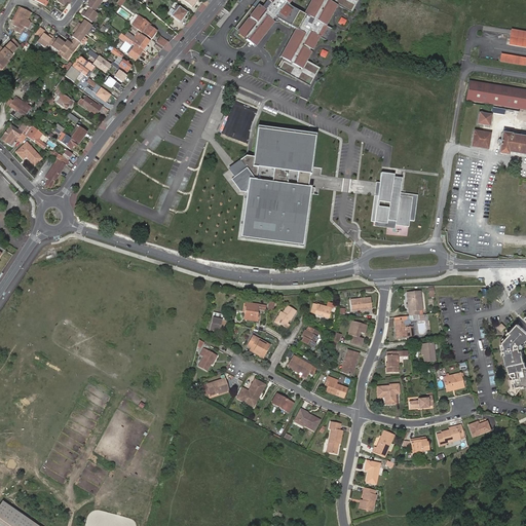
[(100,3),(96,0),(89,0),(90,0),(89,2),(86,6),(88,7),(94,11),(100,3)]
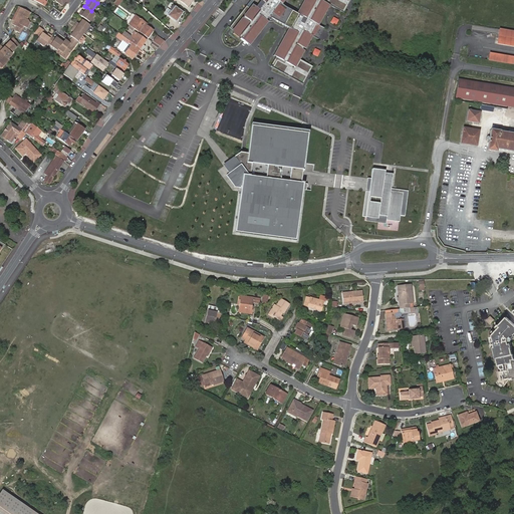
[(284,0),(249,0),(254,3),(250,8),(246,5),(229,27),(249,43),(266,21),(268,22),(275,22),(291,31),(271,68),(302,85),(312,67),(297,59),(310,35),(317,40),(323,28),(316,25),(326,4),(342,14),(349,0),(307,0),(299,15),(280,5),(284,0)]
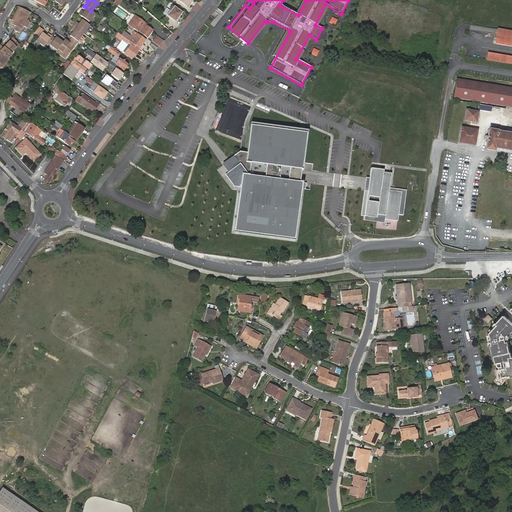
[(175,22),(182,12),(174,6),(171,11),(170,11),(166,15),(175,22)]
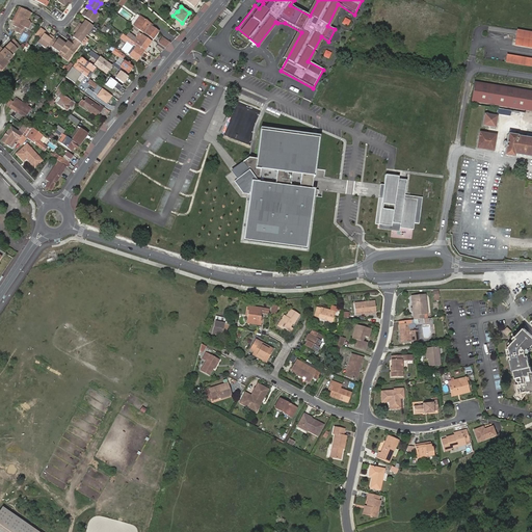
[(22,8),(20,7),(14,21),(15,21),(22,8)]
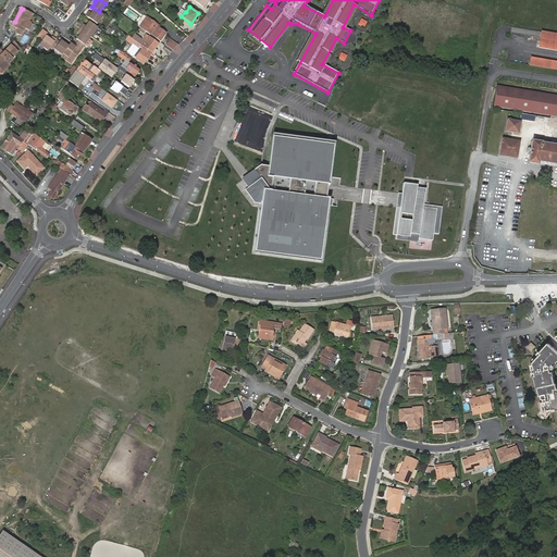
[(97,24),(103,15),(99,12),(94,8),(90,12),(89,14),(87,12),(85,15),(97,24)]
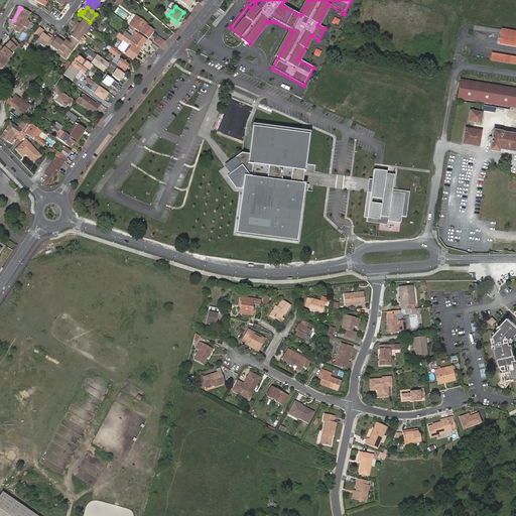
[(27,20),(31,13),(21,8),(14,20),(12,24),(16,26),(14,30),(20,33),(23,26),(27,28),(30,22),(28,20),(27,20)]
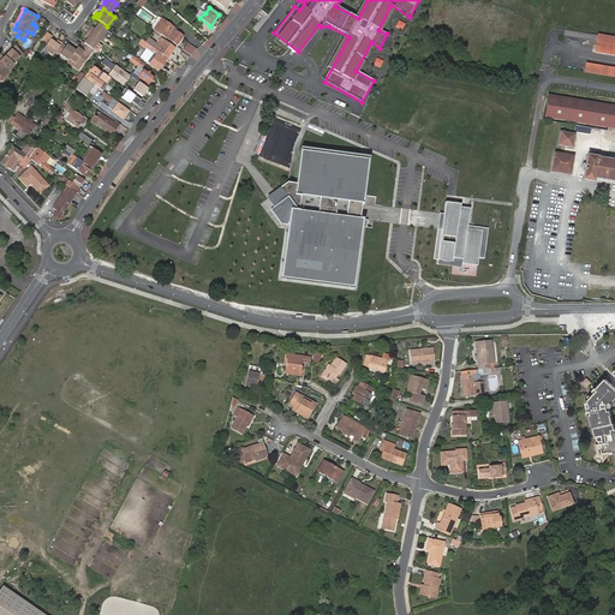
[(154,30),(156,31),(165,21),(161,18),(154,30)]
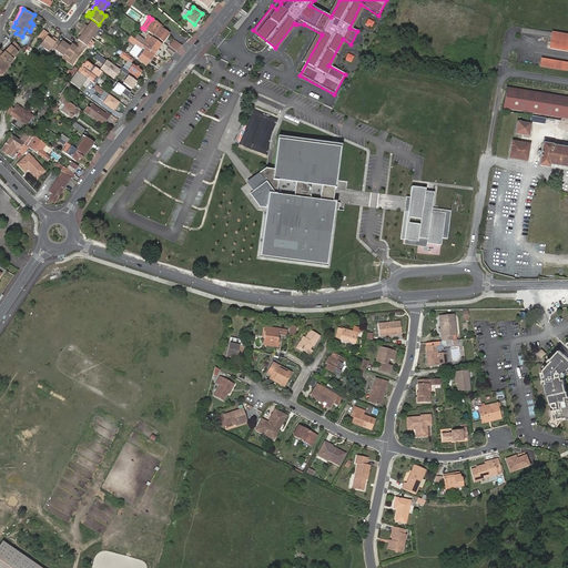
[(369,18),(366,23),(373,27),(376,21),(369,18)]
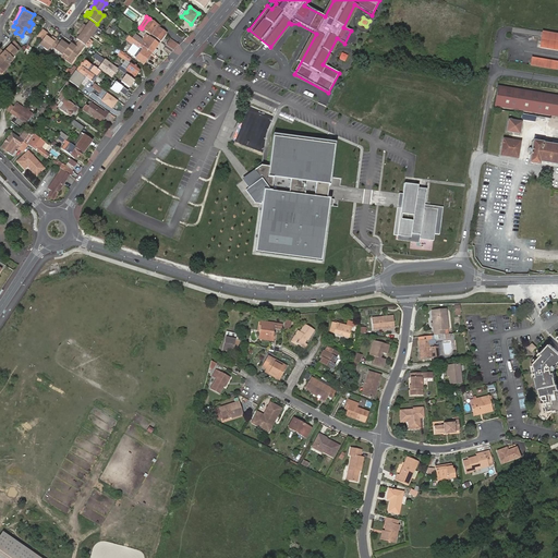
[(145,31),(149,34),(150,33),(160,40),(166,32),(157,25),(149,19),(142,28),(145,31)]
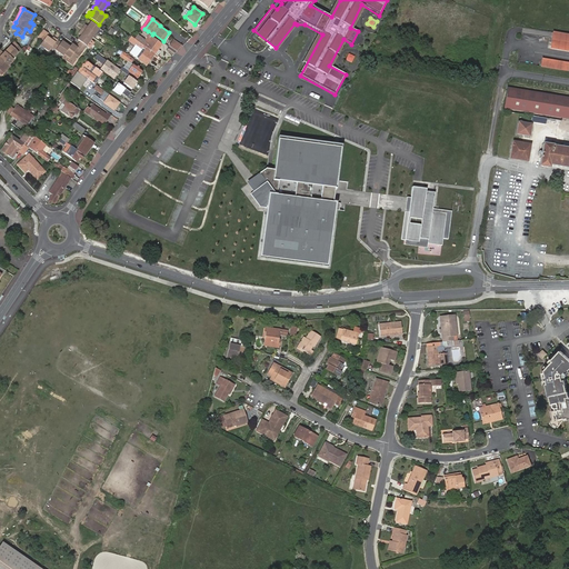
[(81,29),(92,37),(99,28),(91,21),(88,26),(87,28),(83,26),(81,29)]
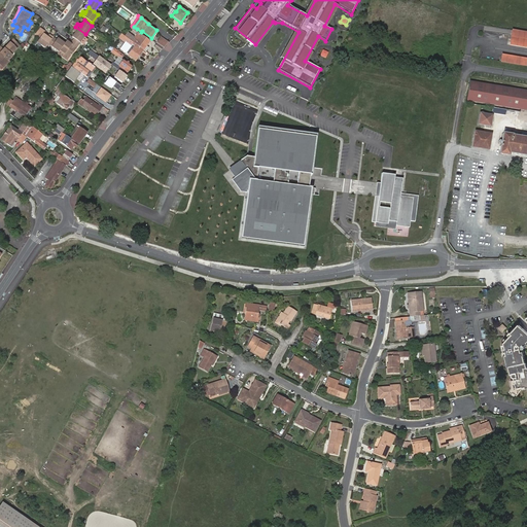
[(102,25),(97,32),(101,34),(106,28),(102,25)]
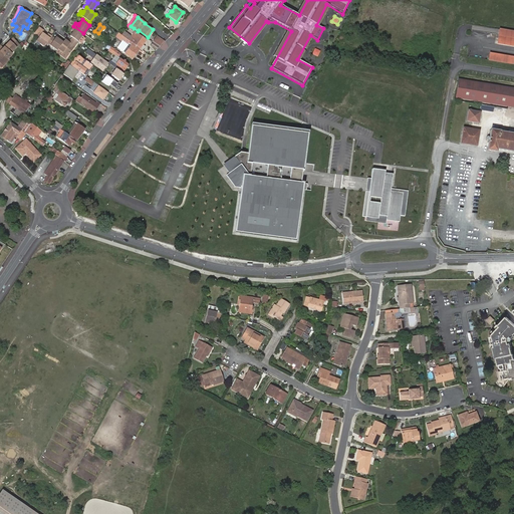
[(53,30),(47,25),(44,30),(50,34),(53,30)]
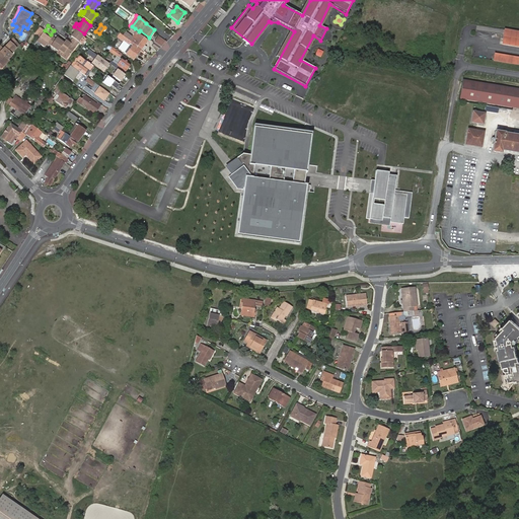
[(73,38),(78,42),(84,33),(74,26),(72,29),(74,30),(73,32),(71,35),(73,38)]
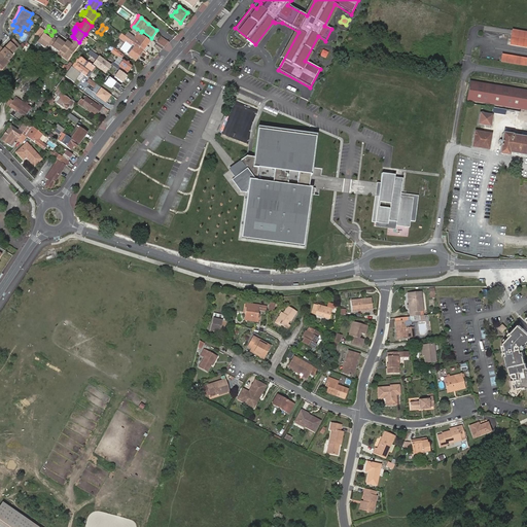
[(526,31),(513,29),(512,33),(510,44),(526,47),(526,31)]
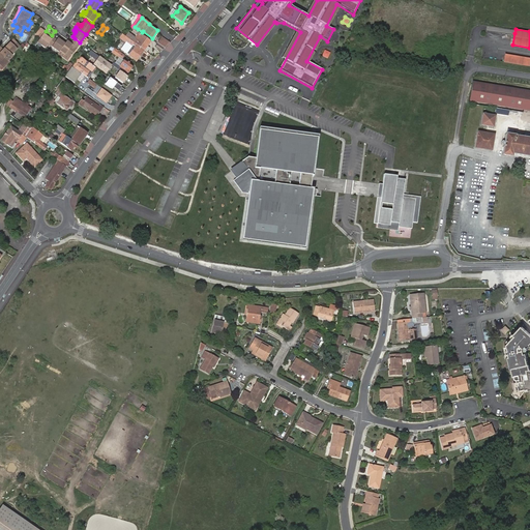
[(126,36),(144,50),(147,46),(150,40),(139,32),(135,38),(127,34),(126,36)]
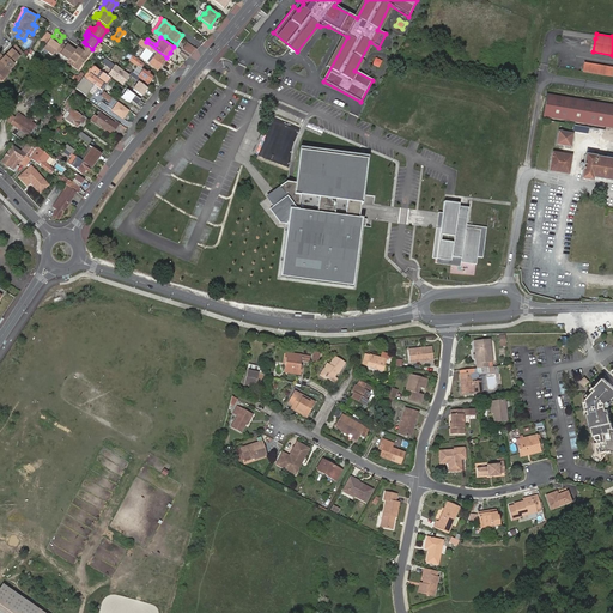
[(43,49),(53,55),(56,52),(61,43),(59,41),(56,43),(55,42),(50,38),(43,49)]
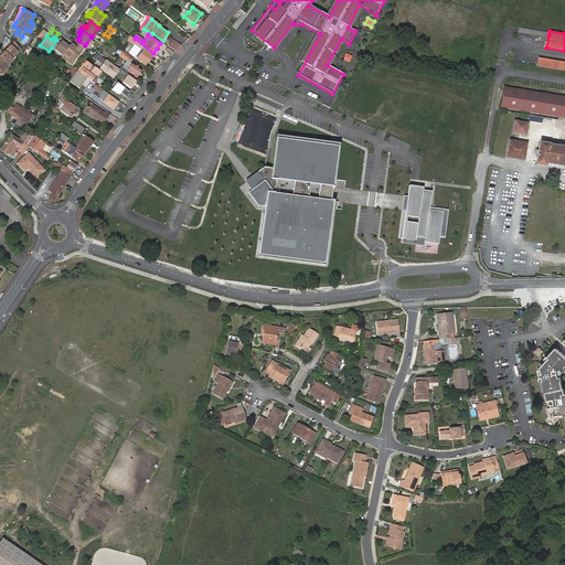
[(146,64),(153,53),(135,39),(130,36),(127,40),(135,45),(140,49),(135,56),(146,64)]
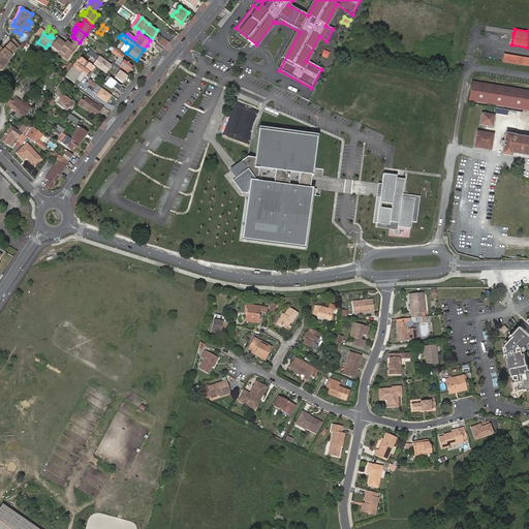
[(160,35),(156,41),(163,47),(169,41),(160,35)]
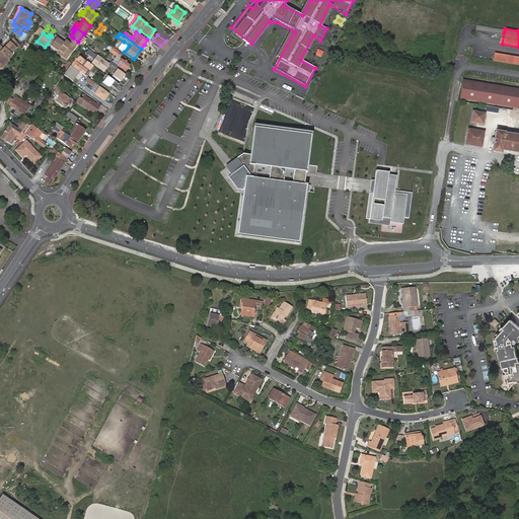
[(52,36),(48,44),(58,51),(59,49),(63,43),(57,38),(56,39),(52,36)]
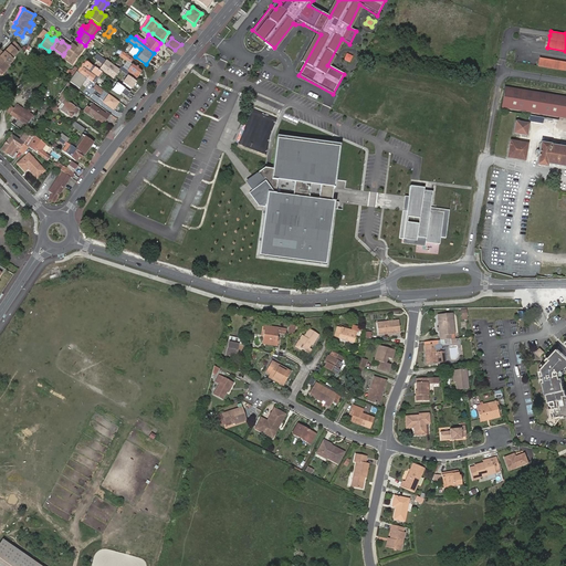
[(69,46),(64,53),(75,62),(86,45),(85,45),(80,41),(77,44),(79,45),(76,46),(75,46),(71,43),(69,46)]
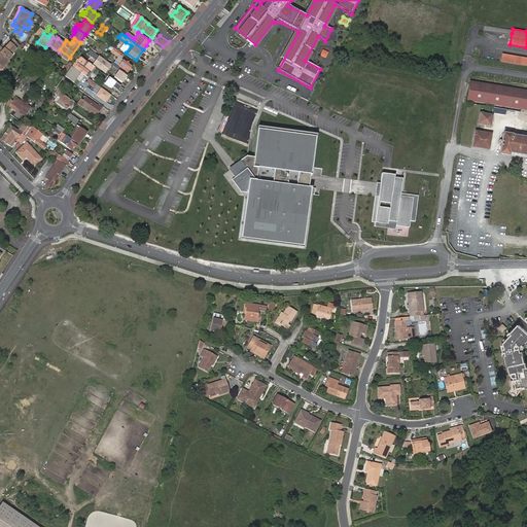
[(19,45),(13,39),(3,49),(0,46),(0,65),(3,68),(9,62),(8,60),(11,57),(10,55),(19,45)]
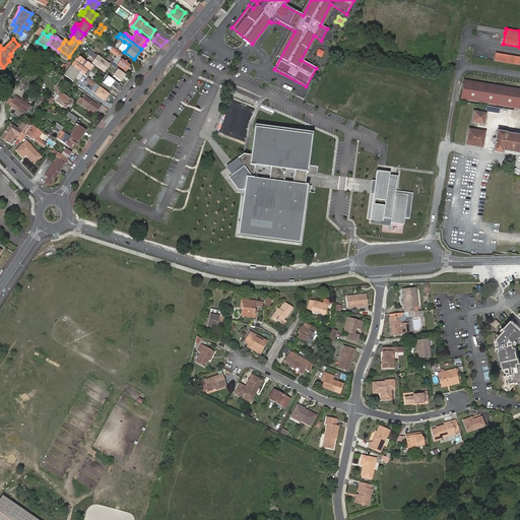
[(129,45),(124,42),(119,49),(124,52),(129,45)]
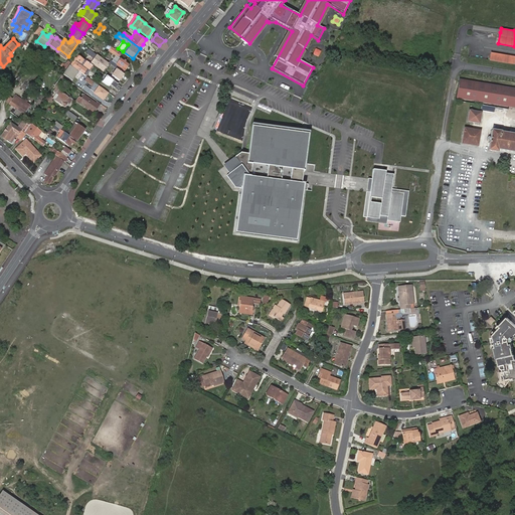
[(314,53),(320,55),(323,50),(317,47),(314,53)]
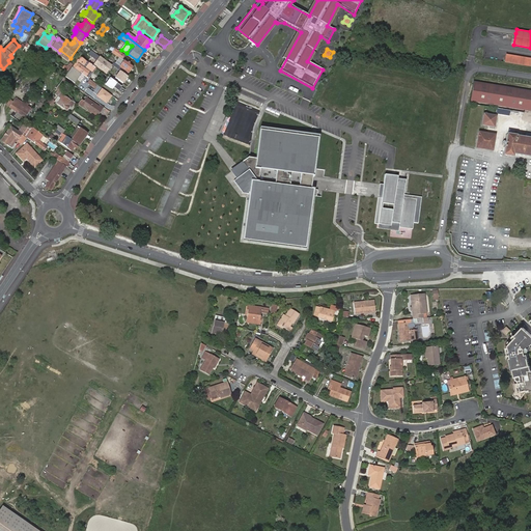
[(93,64),(105,73),(110,65),(90,52),(88,54),(96,60),(93,64)]
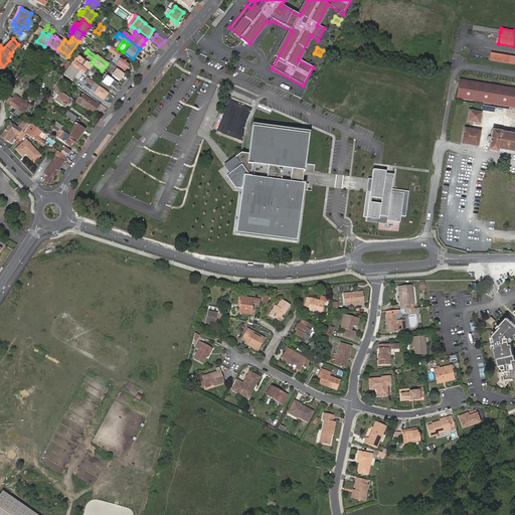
[(514,56),(491,53),(490,61),(514,64),(514,56)]
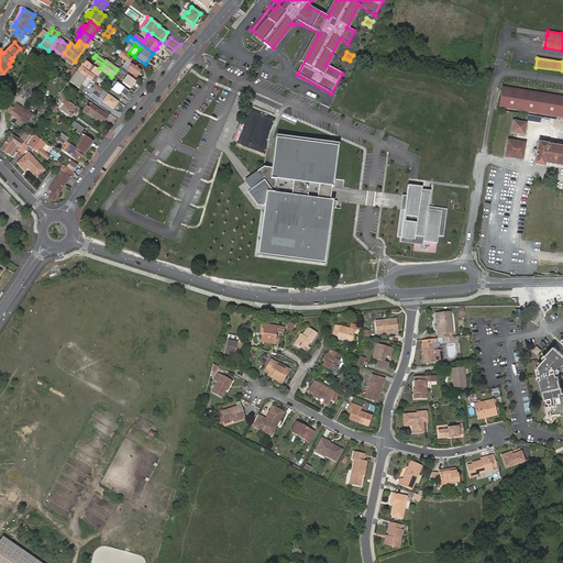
[(79,74),(90,80),(95,74),(98,76),(101,72),(86,62),(81,68),(83,69),(79,74)]
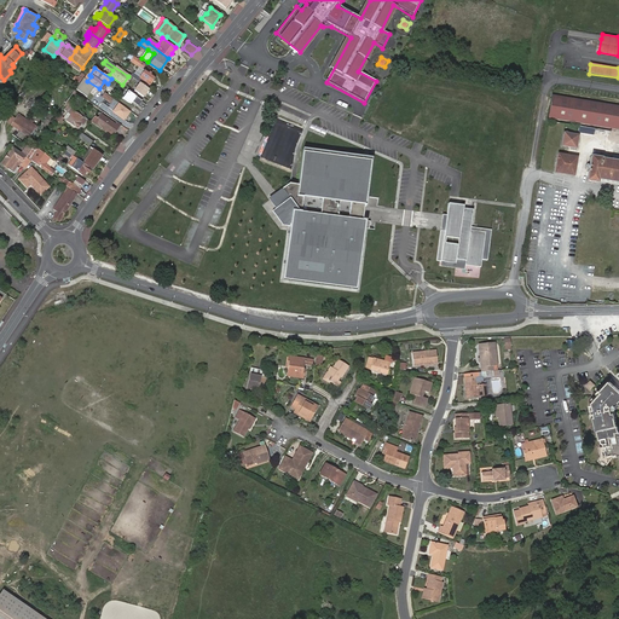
[(140,82),(142,84),(144,80),(149,84),(155,76),(145,69),(139,77),(132,73),(129,75),(140,82)]
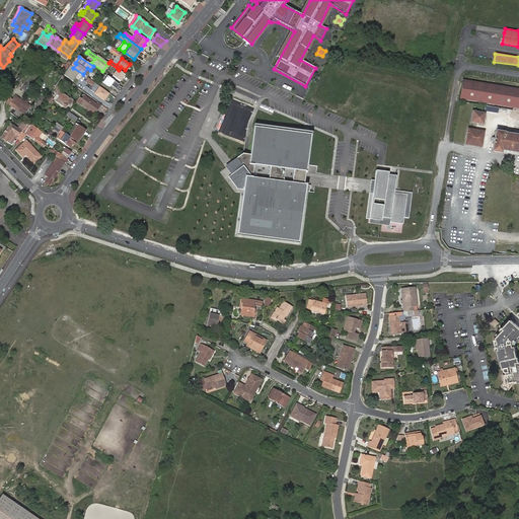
[(119,70),(118,69),(113,76),(121,82),(126,75),(119,70)]
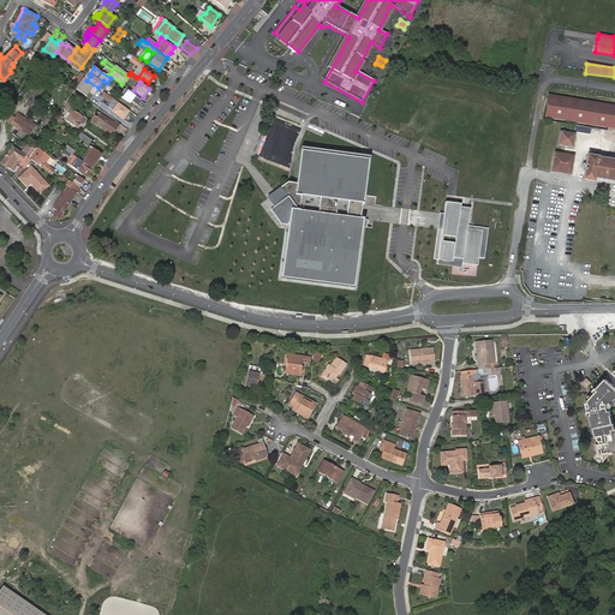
[(78,94),(73,90),(64,102),(66,105),(70,106),(78,94)]
